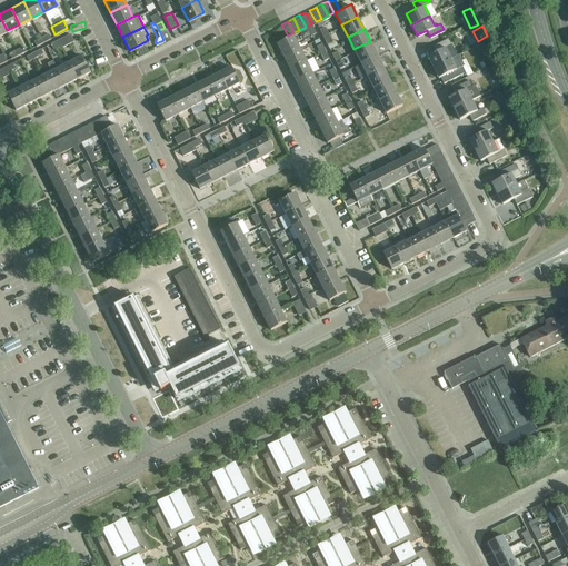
[(69,31),(57,38),(59,43),(60,46),(73,39),(69,31)]
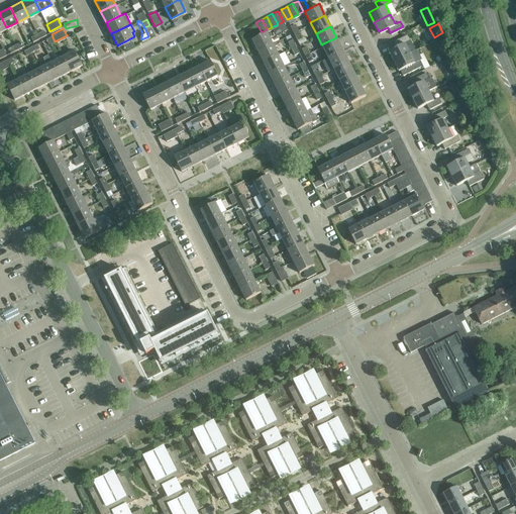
[(250,37),(256,49),(272,42),(266,30),(250,37)]
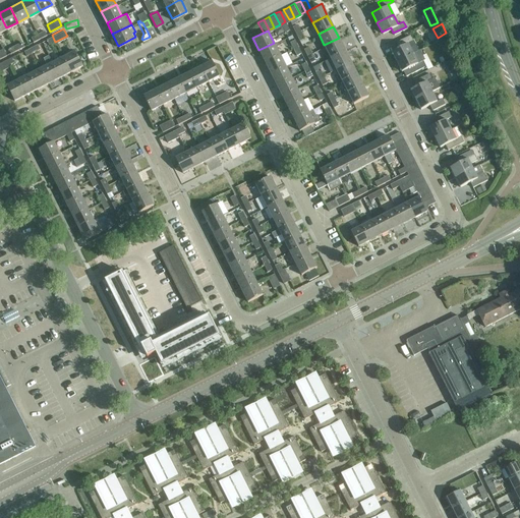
[(391,50),(396,60),(417,49),(409,34),(395,41),(398,47),(391,50)]
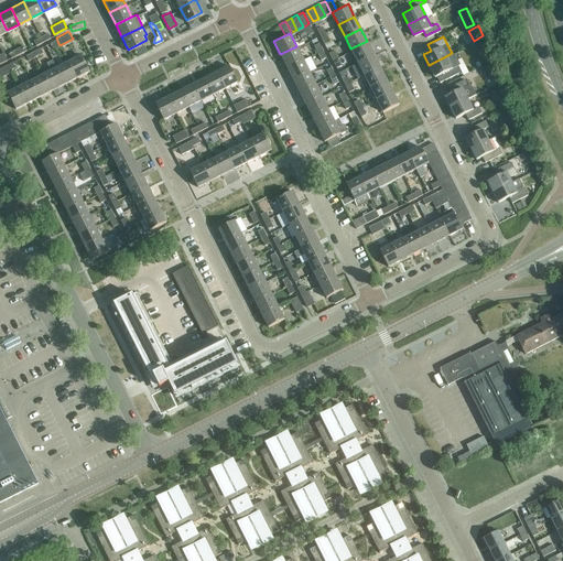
[(474,42),(479,52),(485,49),(480,39),(474,42)]
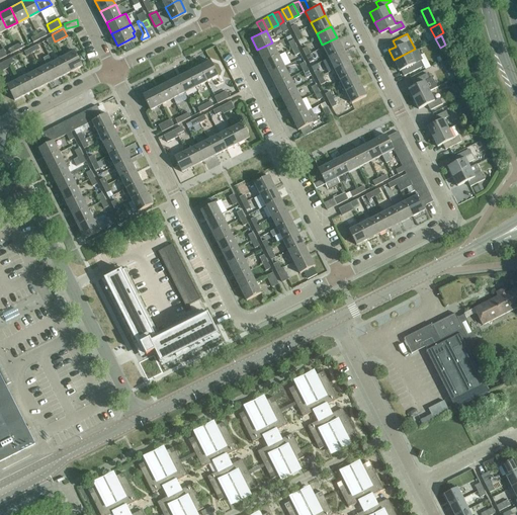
[(322,45),(328,56),(342,49),(337,37),(322,45)]
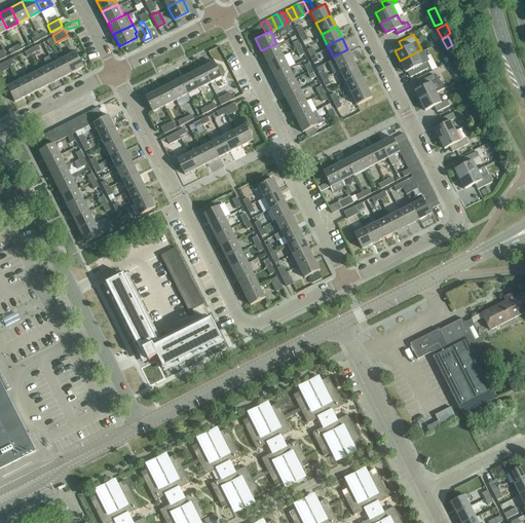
[(261,50),(267,62),(282,54),(276,43),(261,50)]
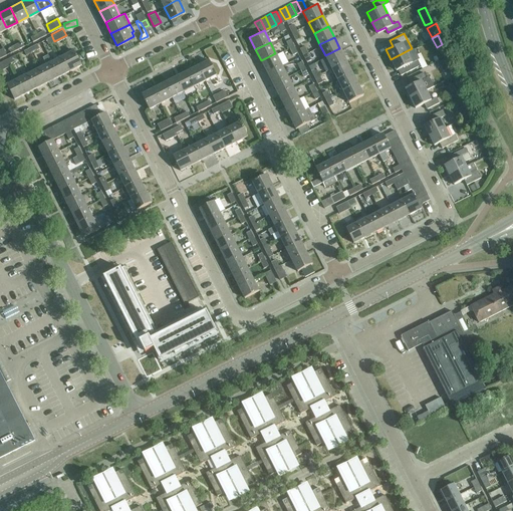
[(412,48),(391,59),(396,69),(403,65),(405,70),(420,63),(417,58),(418,57),(413,47),(412,48)]
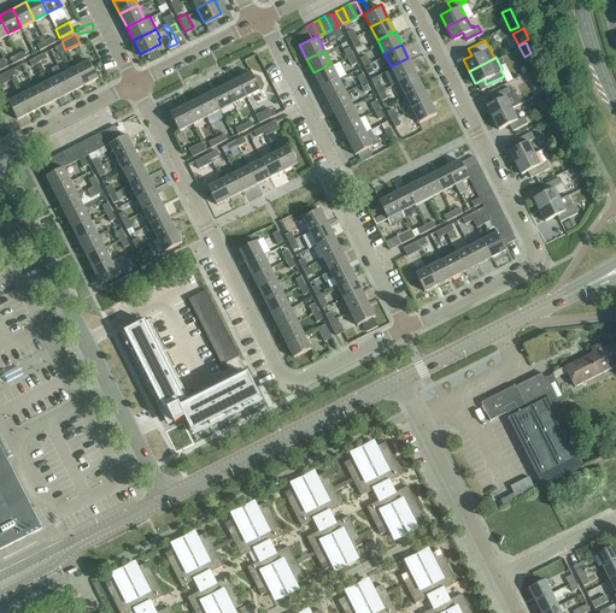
[(88,58),(74,65),(83,83),(97,76),(88,58)]
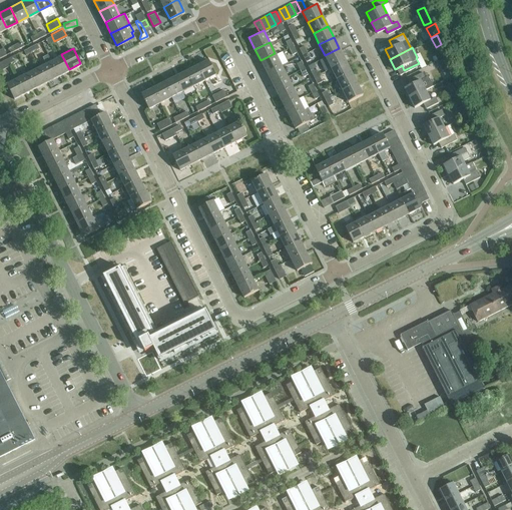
[(325,55),(330,67),(345,59),(339,48),(325,55)]
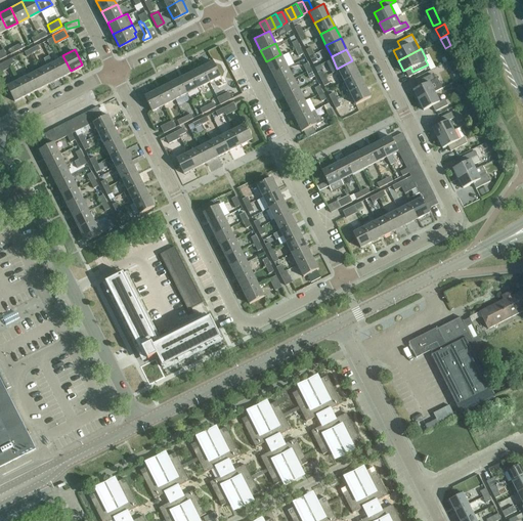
[(446,51),(451,73),(460,71),(454,49),(446,51)]
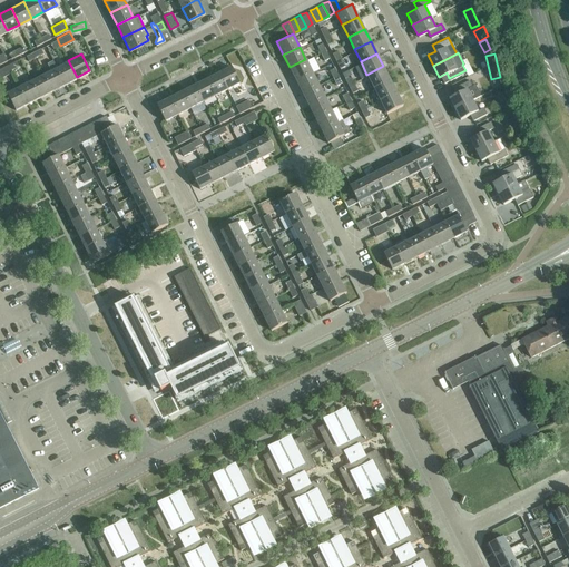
[(50,70),(43,74),(52,89),(65,82),(56,67),(52,59),(47,62),(50,70)]
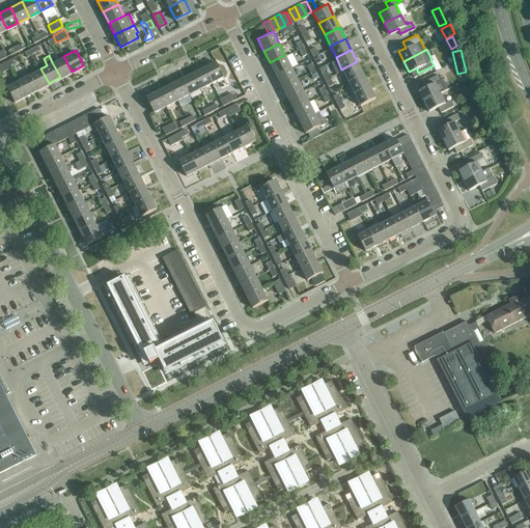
[(270,62),(275,74),(290,66),(284,55),(270,62)]
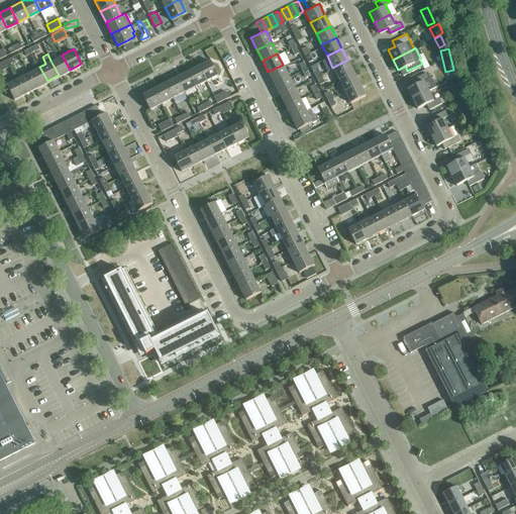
[(62,55),(50,61),(59,75),(70,70),(62,55)]
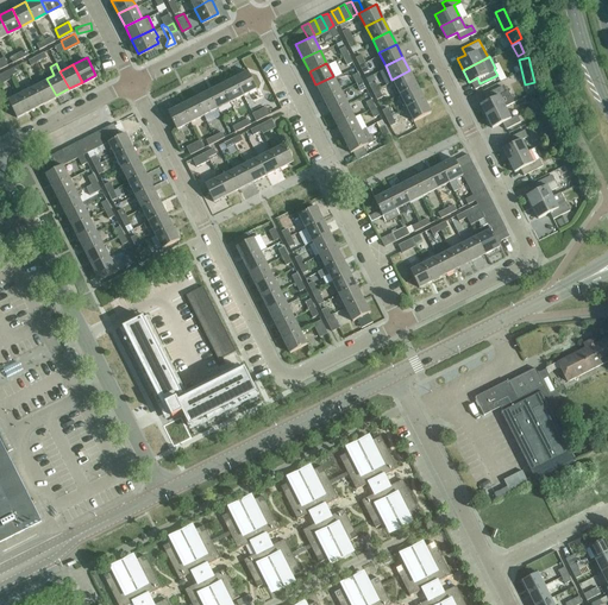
[(0,81),(12,75),(11,73),(8,68),(0,71),(0,81)]
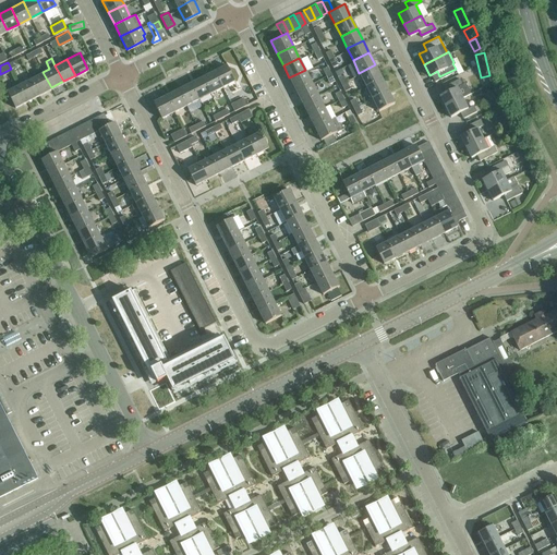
[(226,63),(214,70),(221,85),(234,80),(226,63)]
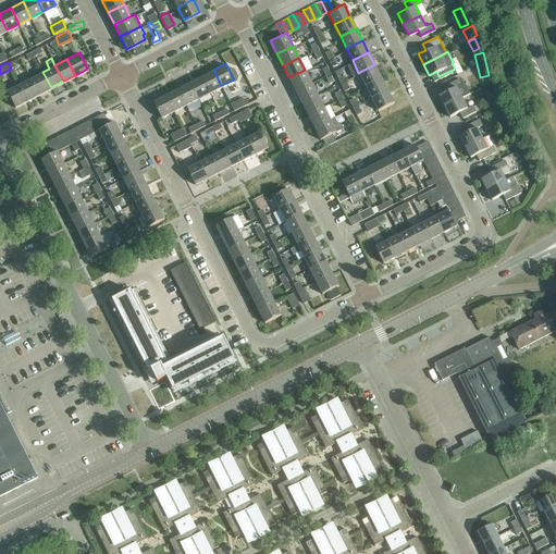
[(358,73),(365,85),(380,76),(374,64),(358,73)]
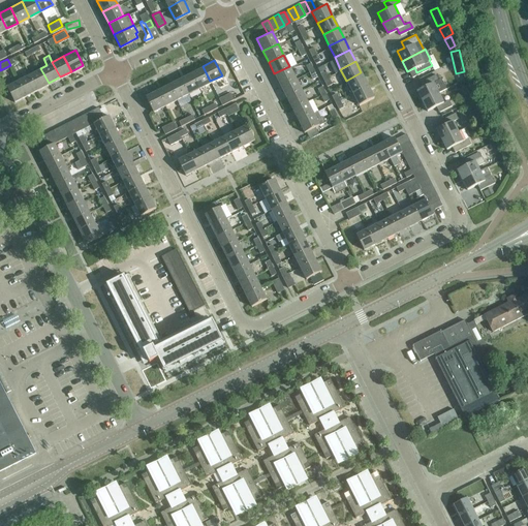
[(203,66),(191,72),(198,87),(210,81),(203,66)]
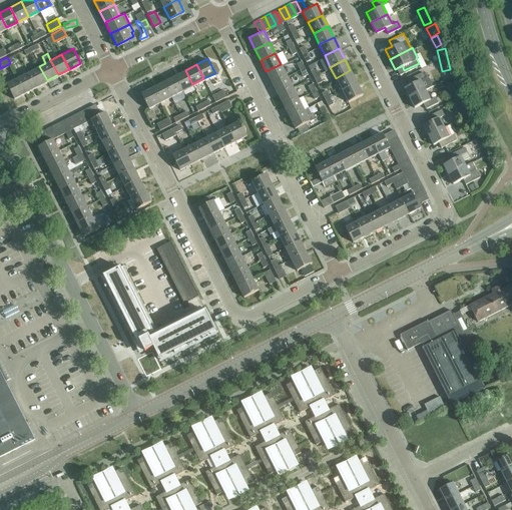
[(266,71),(272,82),(286,75),(281,64),(266,71)]
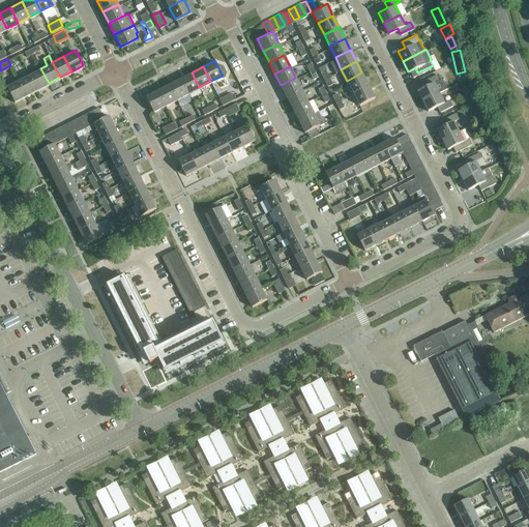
[(40,68),(29,74),(36,89),(49,83),(40,68)]
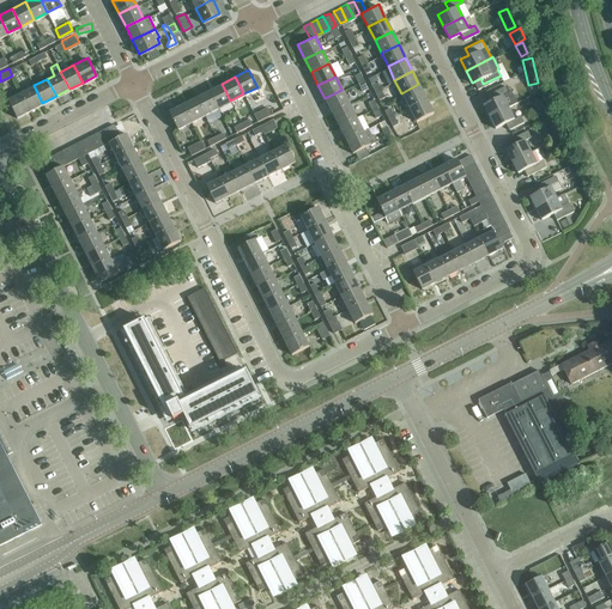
[(222,84),(208,90),(217,108),(230,101),(222,84)]
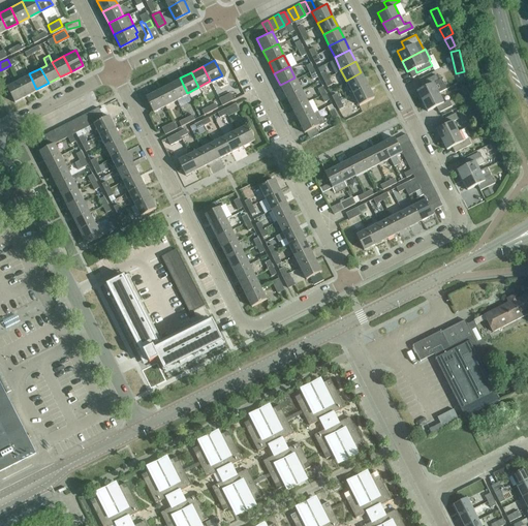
[(346,81),(352,92),(367,84),(361,72),(346,81)]
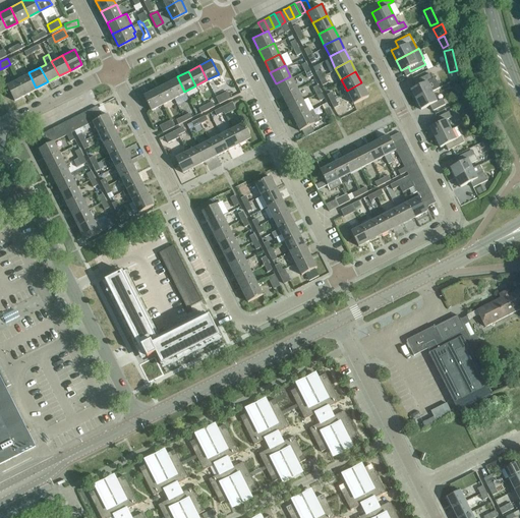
[(415,85),(410,88),(415,98),(430,90),(439,85),(434,76),(431,77),(428,71),(412,79),(415,85)]
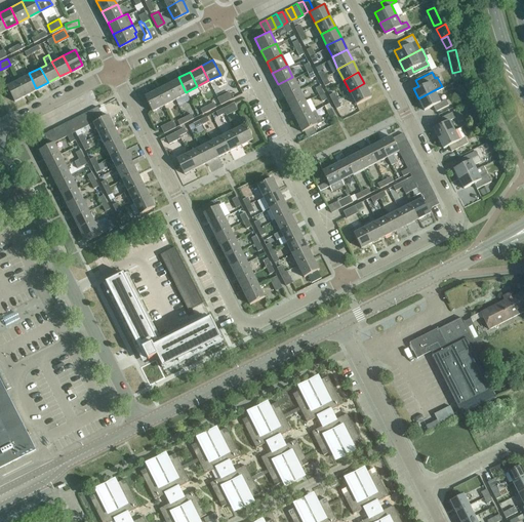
[(29,73),(17,79),(25,93),(36,88),(29,73)]
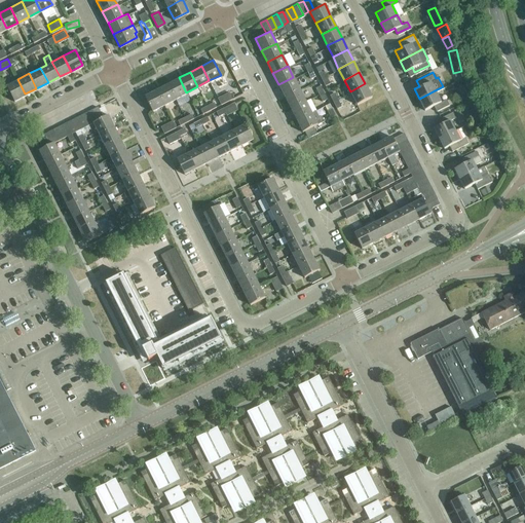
[(179,77),(167,83),(175,98),(186,92),(179,77)]
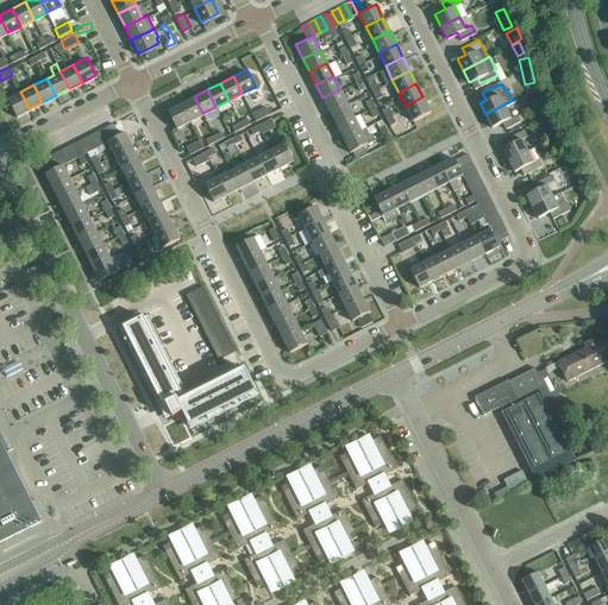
[(323,98),(330,111),(346,102),(339,89),(323,98)]
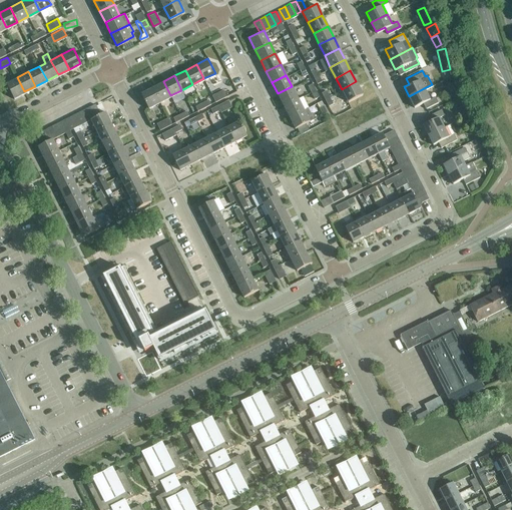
[(24,91),(17,77),(6,83),(13,97),(24,91)]
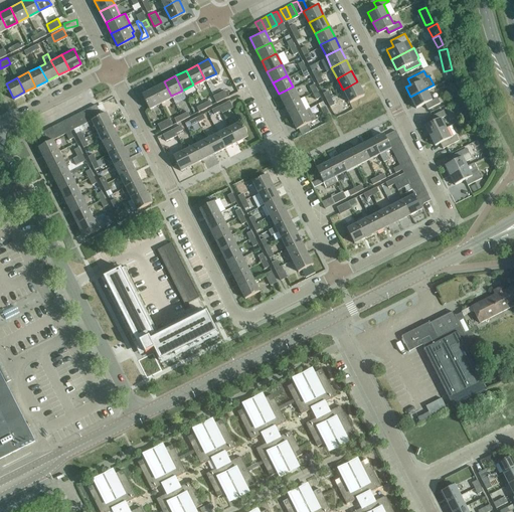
[(164,81),(153,87),(160,102),(171,96),(164,81)]
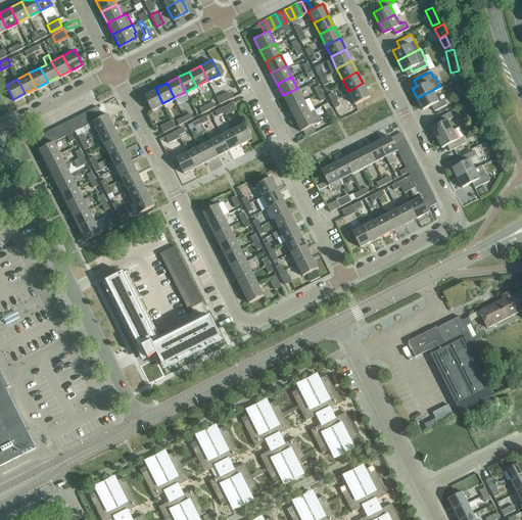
[(363,83),(348,91),(353,102),(369,95),(363,83)]
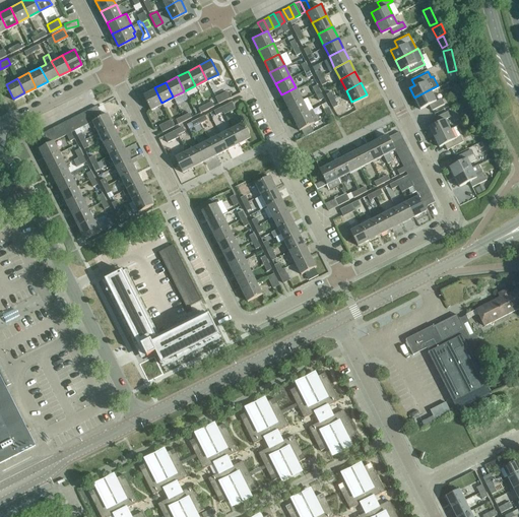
[(161,103),(154,87),(142,93),(149,109),(161,103)]
